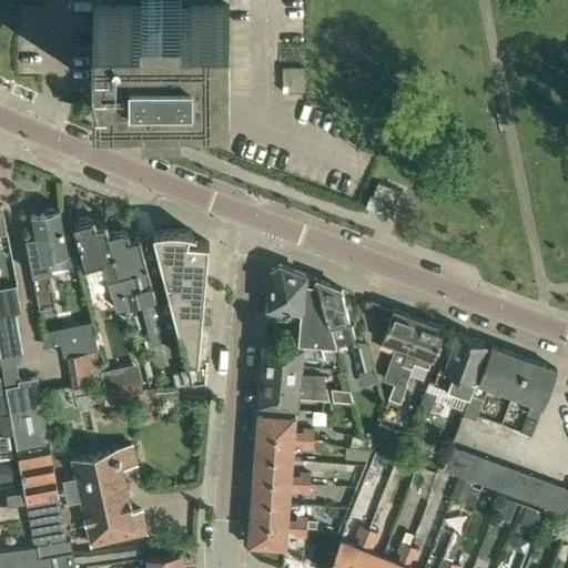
[(182,84),(230,84),(229,6),(181,6),(181,0),(140,0),(141,6),(92,7),(93,85),(141,84),(141,95),(182,95),(182,84)]
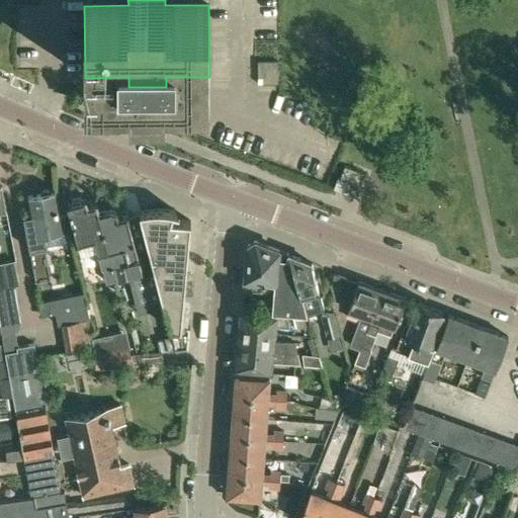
[(277,62),(256,62),(257,84),(278,84),(277,62)]
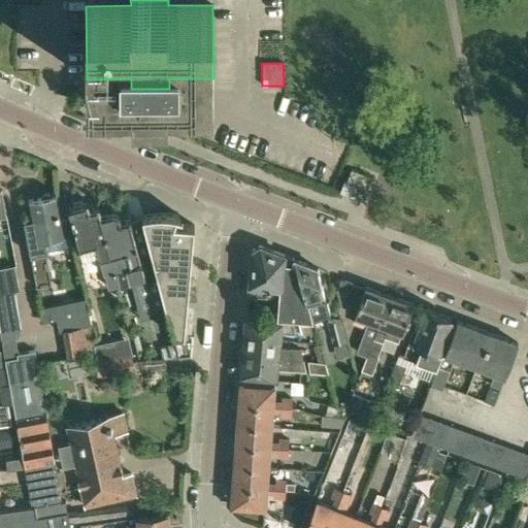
[(365,188),(369,176),(358,172),(351,169),(347,180),(365,188)]
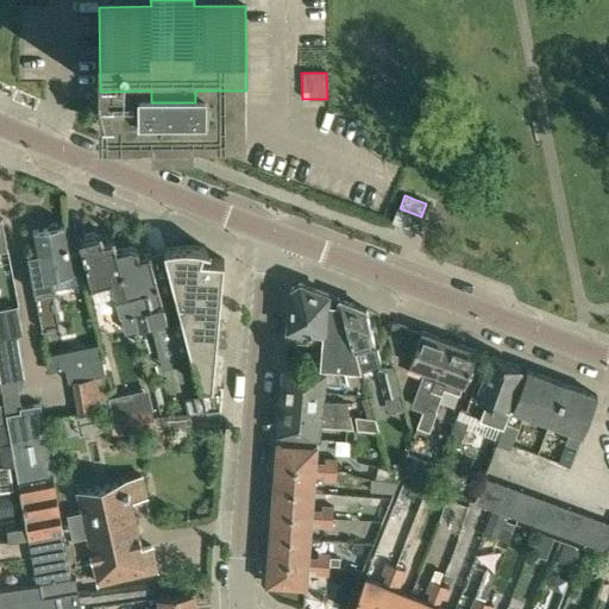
[(393,221),(419,232),(424,218),(397,208),(393,221)]
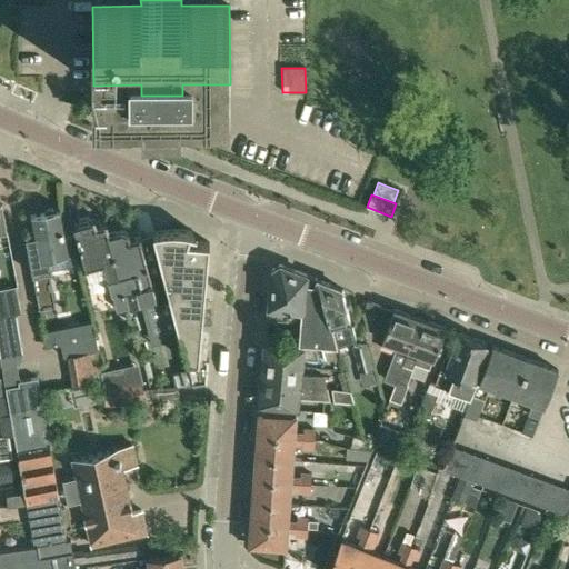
[(60,210),(30,216),(40,270),(32,271),(38,303),(52,301),(47,270),(51,269),(49,256),(68,251),(60,210)]
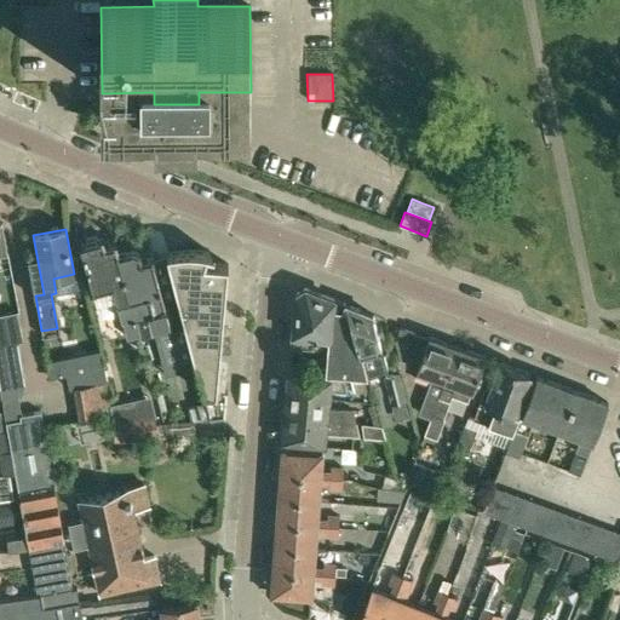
[(84,253),(97,302),(116,296),(120,311),(127,337),(141,333),(135,314),(131,299),(119,254),(115,245),(110,246),(108,240),(103,242),(102,240),(99,241),(96,237),(87,239),(85,245),(81,246),(84,253)]
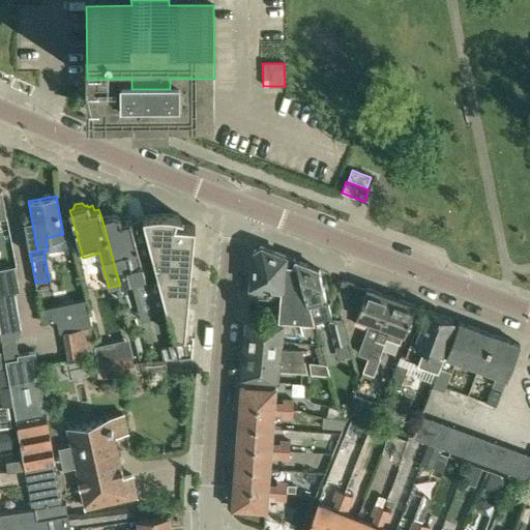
[(115,268),(120,285),(120,286),(130,284),(131,287),(159,280),(152,254),(147,232),(143,216),(120,223),(119,216),(113,214),(101,217),(112,256),(115,268)]
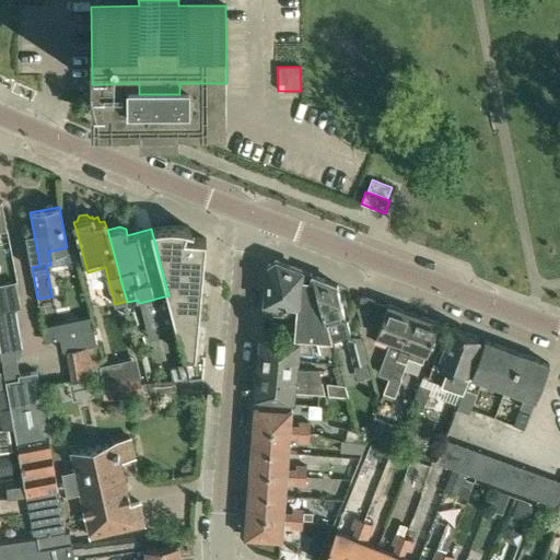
[(196,353),(198,325),(206,238),(185,237),(187,229),(188,229),(188,228),(183,226),(179,226),(166,226),(151,229),(155,245),(161,268),(168,295),(171,306),(183,352),(186,362),(190,377),(202,376),(205,354),(202,354),(196,353)]
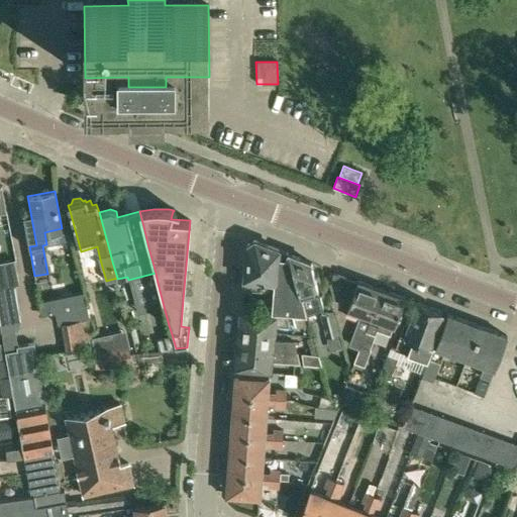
[(305,312),(301,295),(299,296),(289,253),(268,245),(268,246),(256,241),(254,240),(252,241),(252,242),(249,244),(249,243),(247,244),(247,247),(246,260),(245,260),(245,262),(245,265),(246,265),(246,269),(245,269),(244,271),(243,289),(255,290),(262,290),(263,288),(273,289),(272,310),(305,312)]
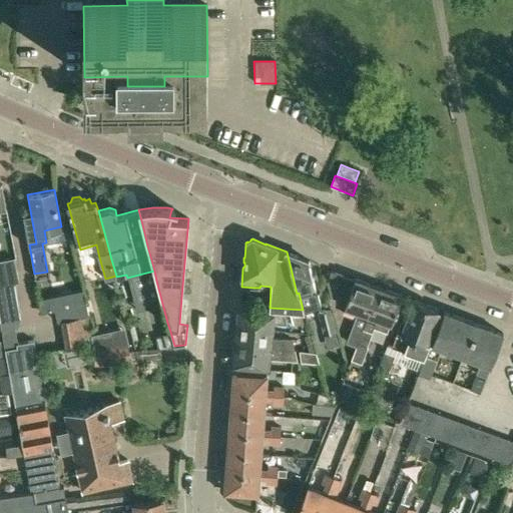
[(309,261),(287,251),(297,294),(299,293),(305,292),(310,310),(320,308),(314,282),(309,261)]
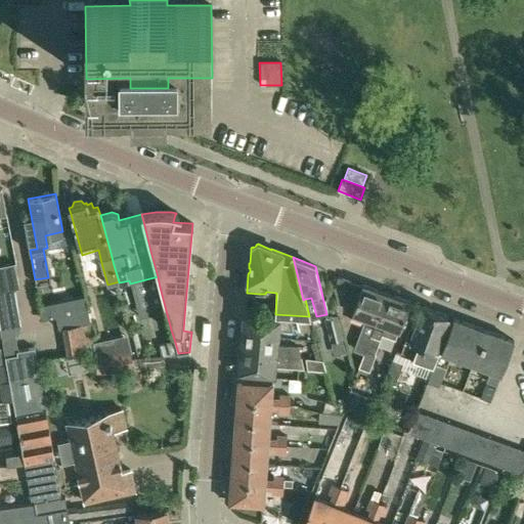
[(0,291),(14,289),(17,288),(14,275),(4,277),(1,261),(0,261),(0,291)]
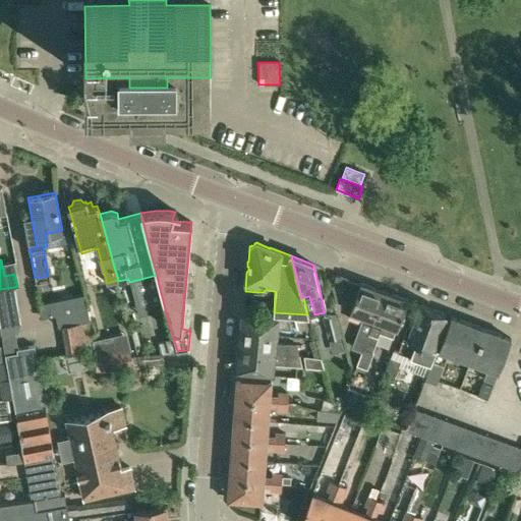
[(336,275),(332,285),(332,286),(336,300),(341,302),(348,279),(336,275)]
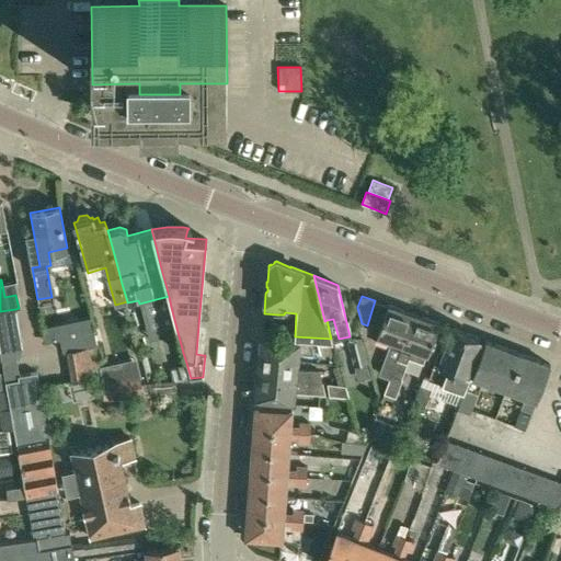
[(387,306),(375,300),(367,325),(378,330),(377,334),(395,341),(384,369),(391,371),(413,313),(388,304),(387,306)]
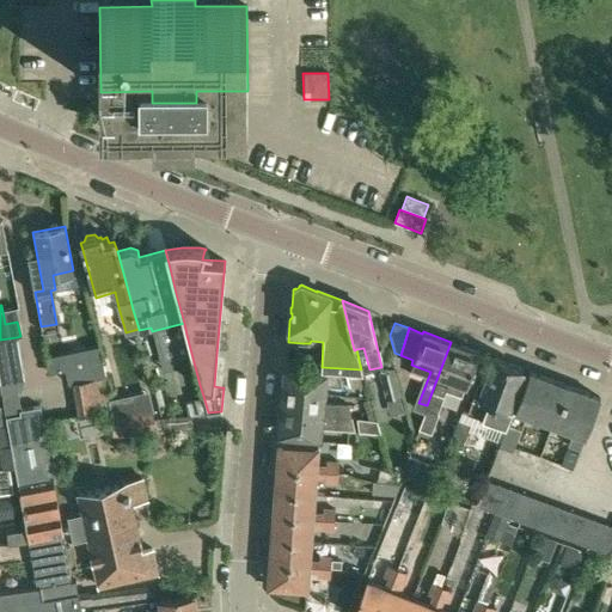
[(17,337),(0,340),(0,385),(1,390),(17,387),(16,381),(25,379),(17,337)]
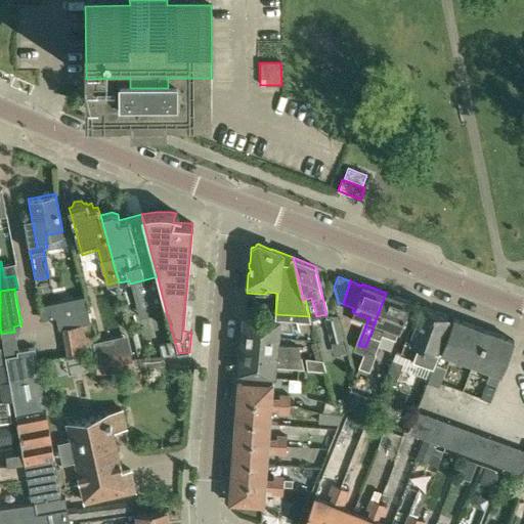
[(410,302),(386,293),(365,347),(356,373),(365,377),(367,369),(368,370),(382,335),(395,340),(399,330),(405,313),(410,302)]
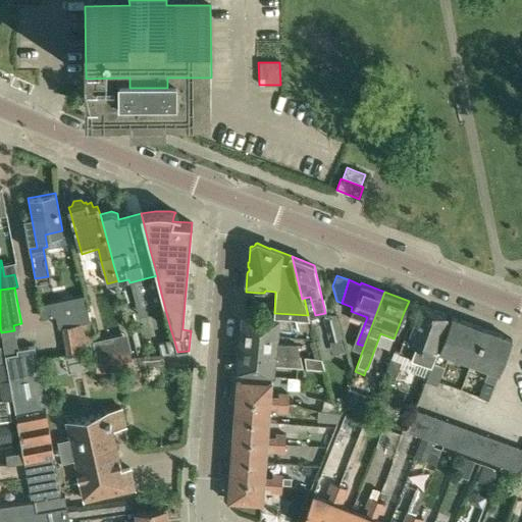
[(428,364),(447,314),(420,305),(412,326),(408,325),(398,353),(428,364)]
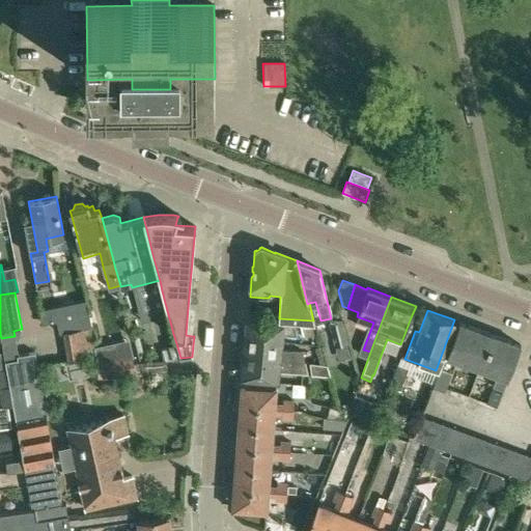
[(62,317),(56,319),(59,333),(90,326),(87,312),(62,317)]
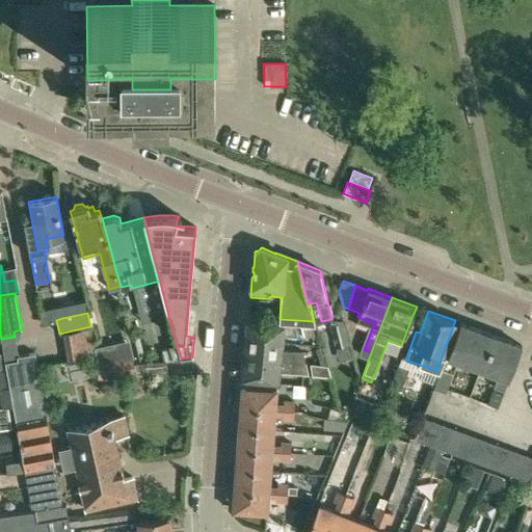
[(342,319),(330,322),(328,323),(335,348),(336,348),(339,361),(350,357),(347,345),(348,344),(342,319)]
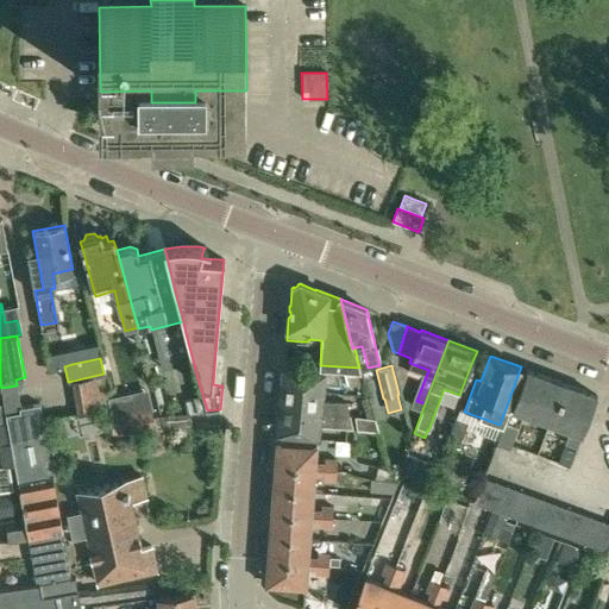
[(284,368),(282,389),(321,393),(322,383),(340,384),(338,372),(284,368)]
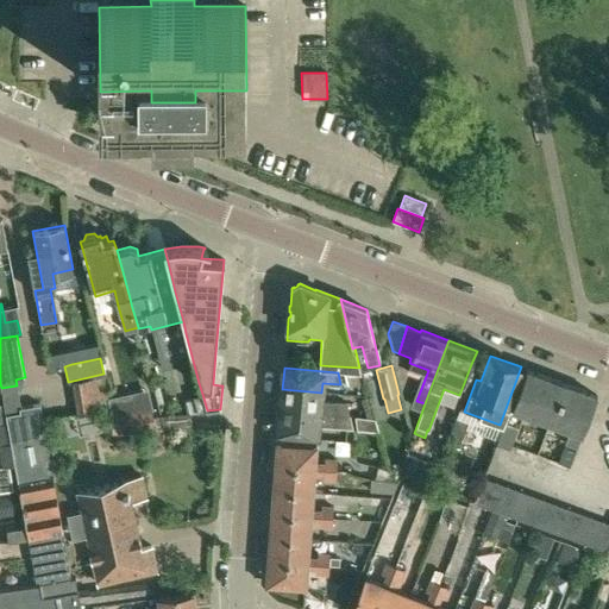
[(526,415),(544,421),(559,381),(525,368),(496,444),(513,451),(526,415)]
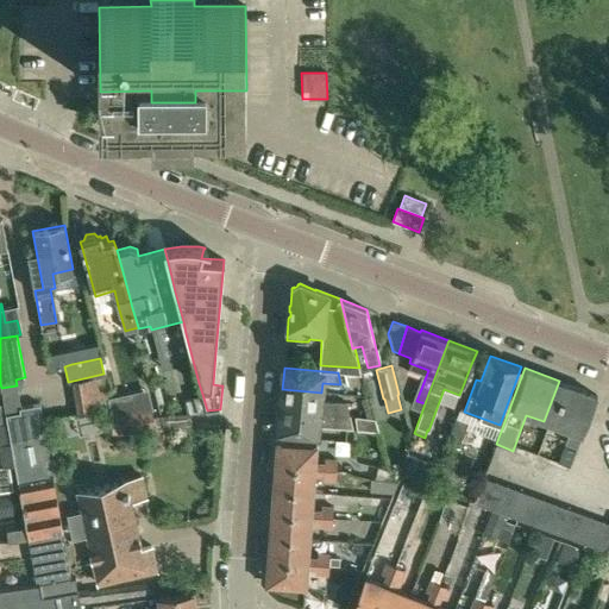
[(357,375),(344,374),(347,384),(360,385),(357,375)]
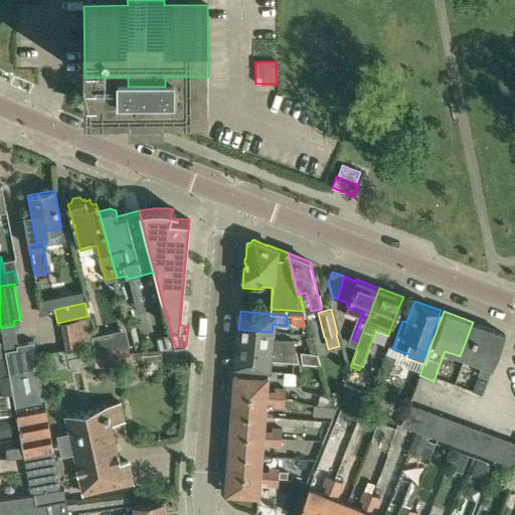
[(505,335),(473,322),(460,356),(476,362),(482,365),(478,376),(488,379),(505,335)]
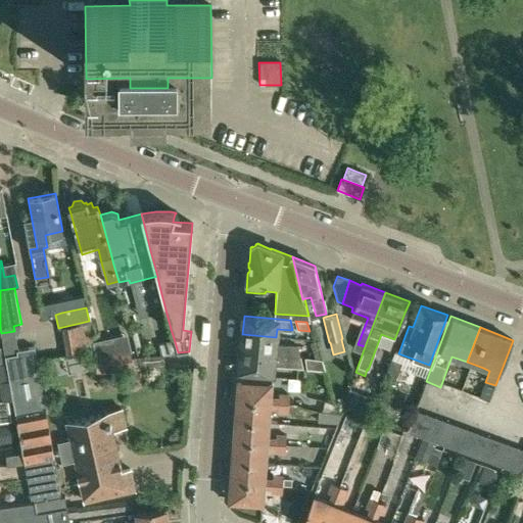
[(31,502),(34,501),(36,512),(66,508),(64,496),(60,496),(45,410),(34,347),(17,350),(14,332),(1,334),(14,415),(31,502)]
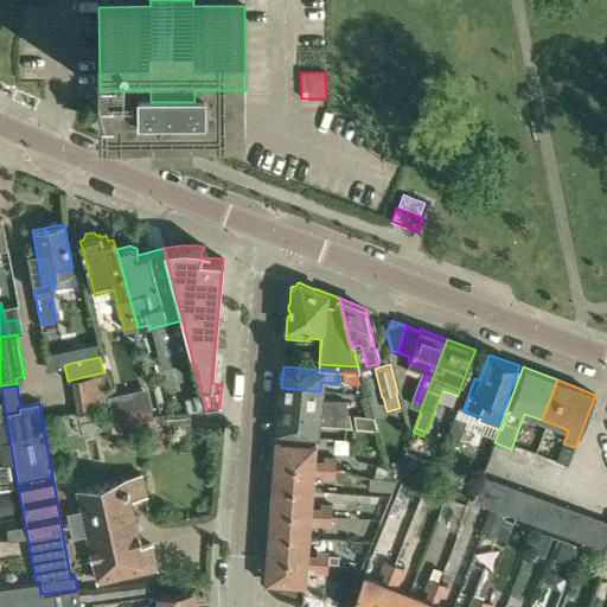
[(109,409),(151,406),(147,388),(108,397),(109,409)]
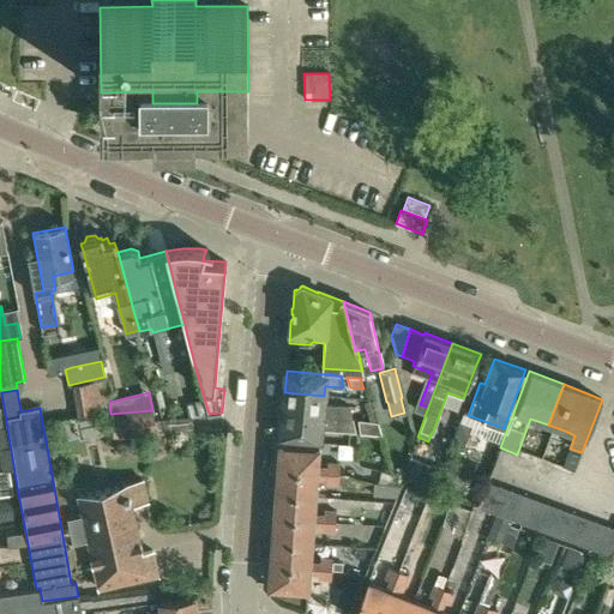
[(350,417),(348,404),(338,404),(338,407),(323,405),(324,396),(284,392),(282,413),(350,417)]
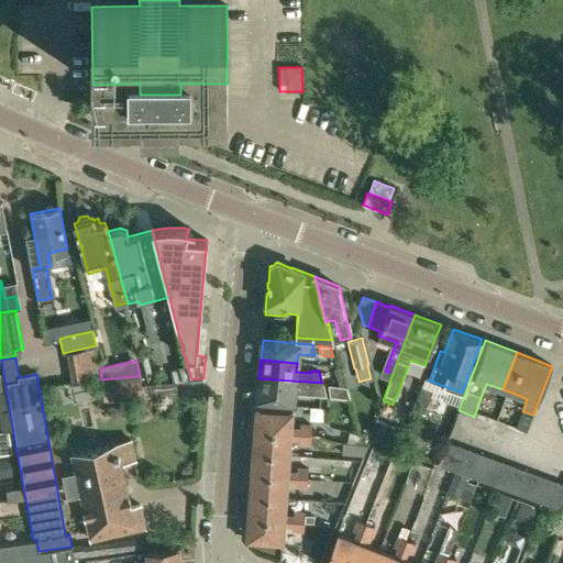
[(172,371),(173,382),(175,382),(191,379),(187,364),(178,366),(179,368),(172,371)]
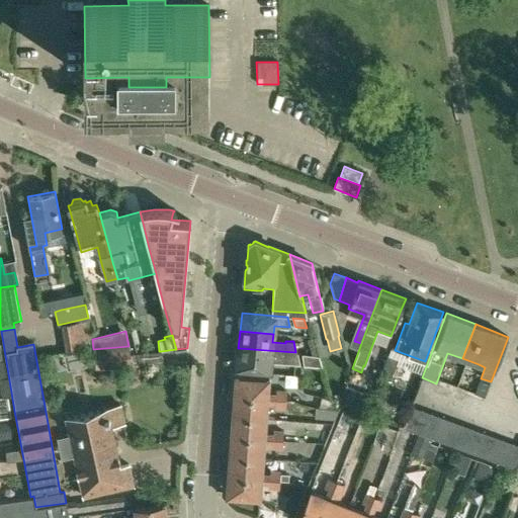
[(139,365),(136,355),(130,356),(128,346),(93,349),(95,369),(139,365)]
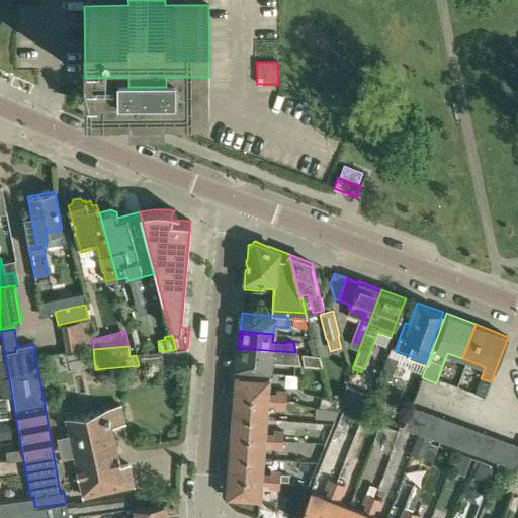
[(297,363),(295,352),(238,348),(237,366),(270,369),(271,361),(297,363)]
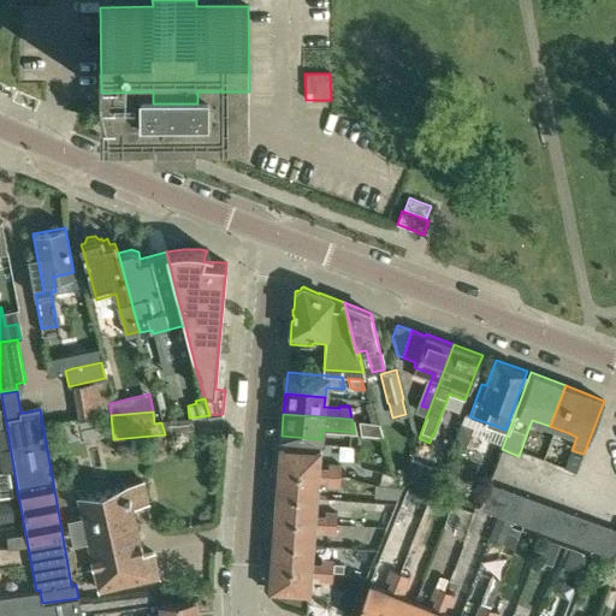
[(161,422),(165,434),(193,431),(191,418),(189,418),(161,422)]
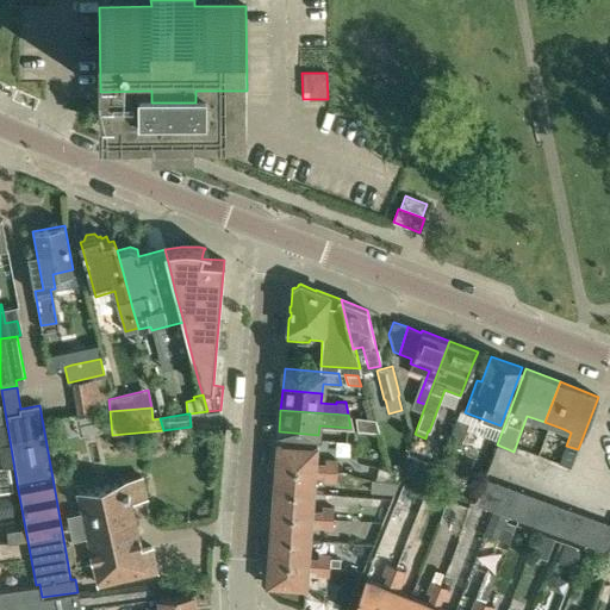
[(379,431),(374,416),(355,415),(358,430),(379,431)]
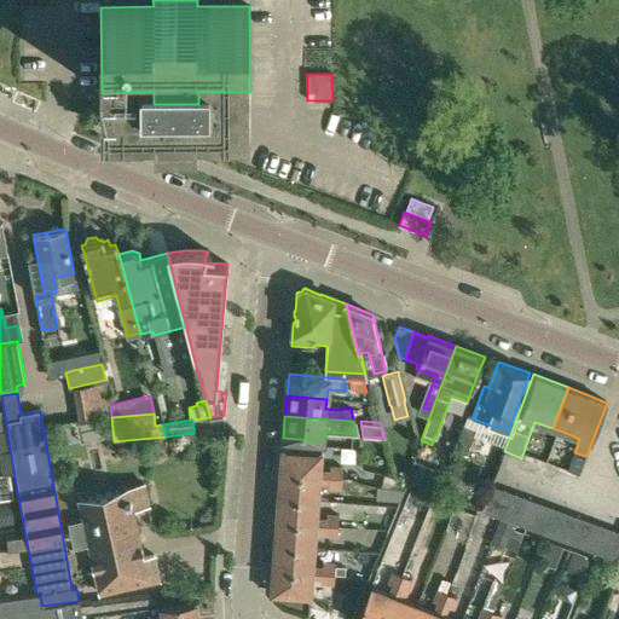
[(468,450),(476,428),(464,423),(457,446),(468,450)]
